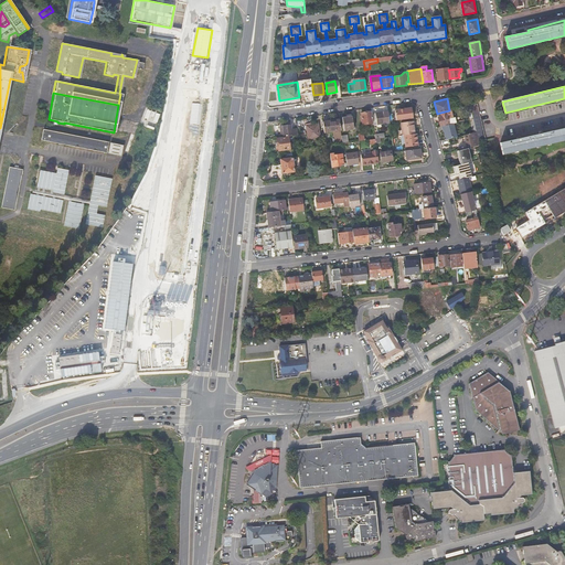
[(396,120),(413,118),(412,109),(409,108),(394,109),(395,114),(396,119),(396,120)]
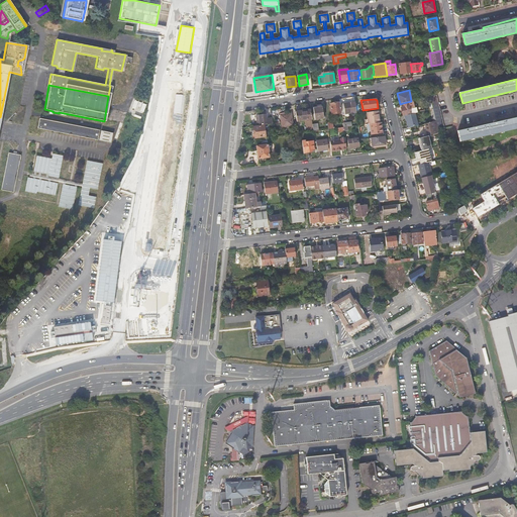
[(411,101),(403,103),(404,105),(401,106),(403,115),(411,113),(410,109),(414,108),(412,101),(411,101)]
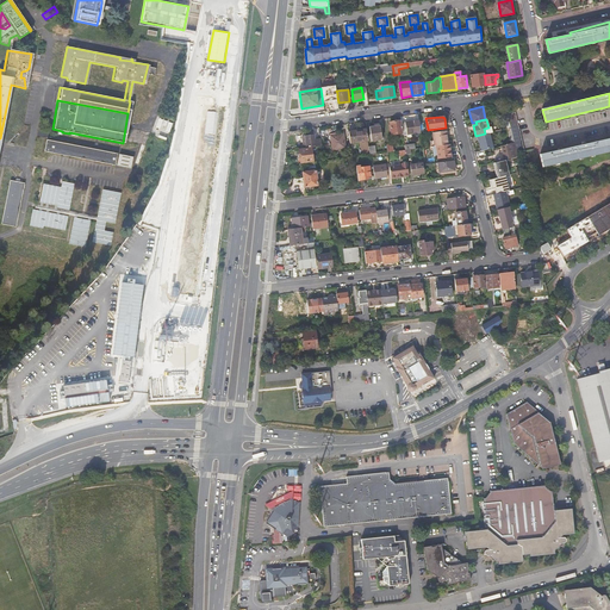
[(403,134),(402,123),(402,120),(390,123),(391,126),(391,132),(392,135),(403,134)]
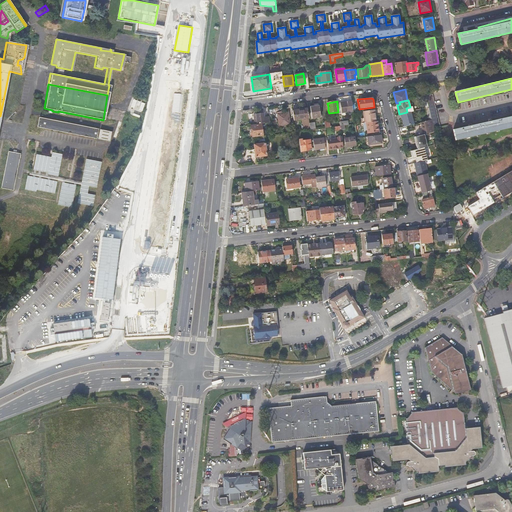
[(338,112),(338,113),(353,111),(353,110),(352,101),(337,103),(338,112)]
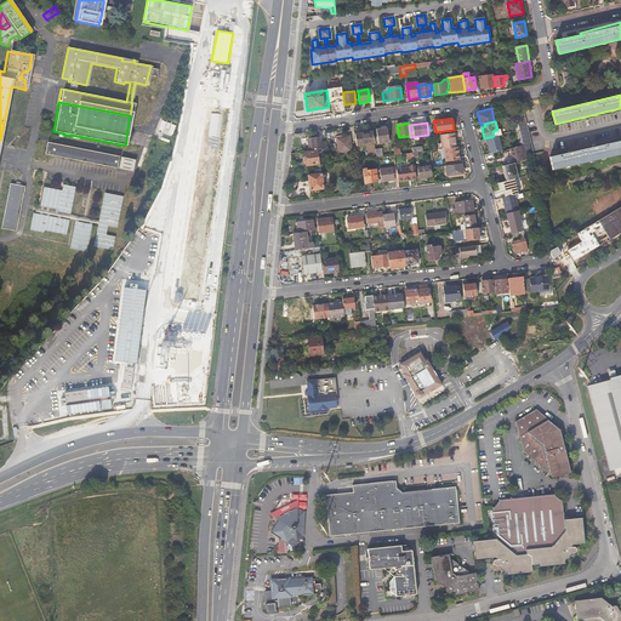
[(377,144),(389,142),(387,129),(376,130),(377,144)]
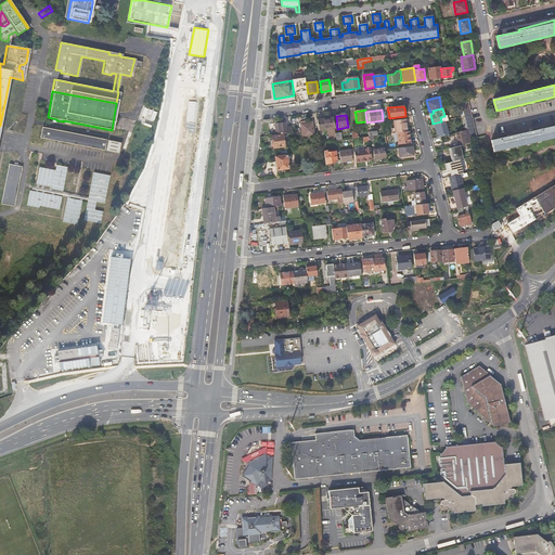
[(317,119),(319,130),(334,128),(333,117),(317,119)]
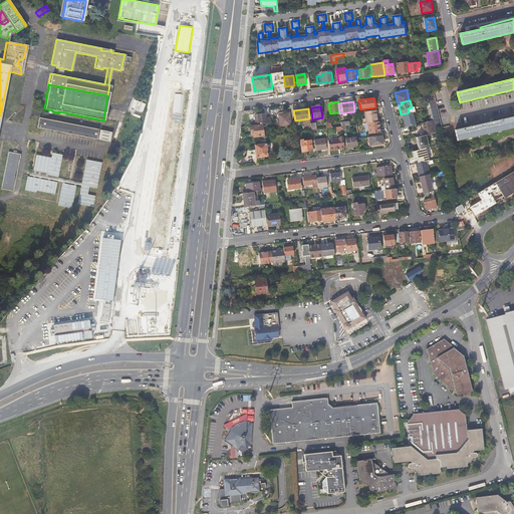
[(365,122),(367,122),(376,121),(375,109),(364,111),(365,122)]
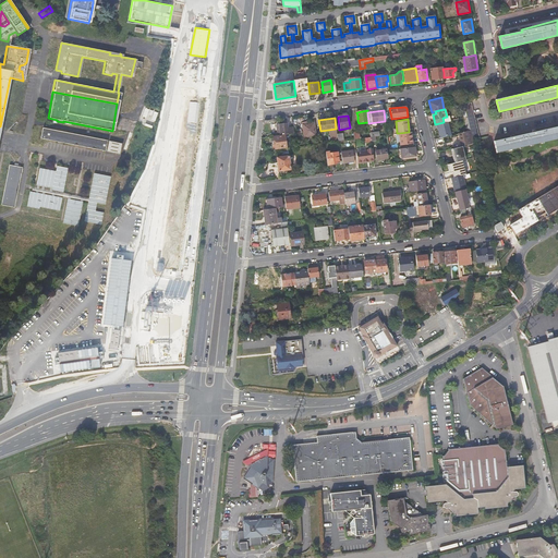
[(280,135),(286,134),(294,133),(293,128),(291,128),(288,128),(287,122),(283,123),(279,124),(280,135)]
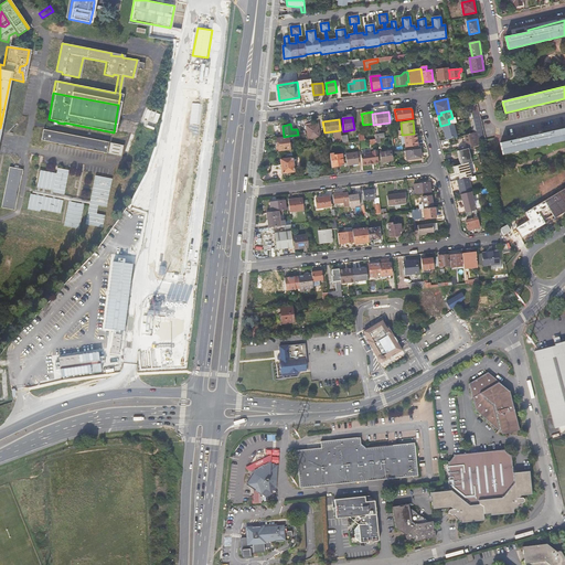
[(447,139),(458,137),(455,124),(444,126),(447,139)]
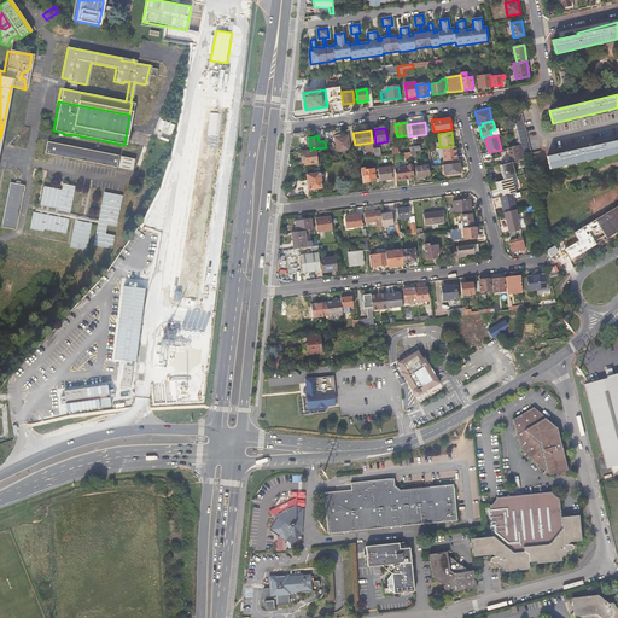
[(336,152),(350,151),(348,136),(334,138),(336,152)]
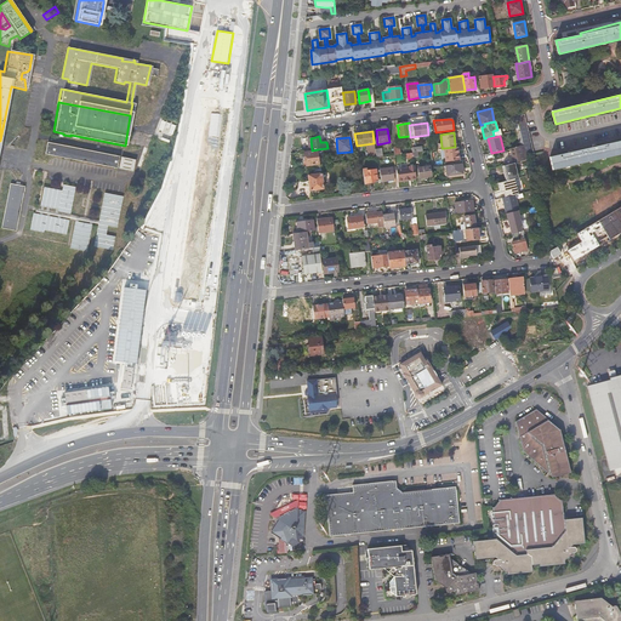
[(620,141),(551,158),(553,170),(620,154),(620,141)]
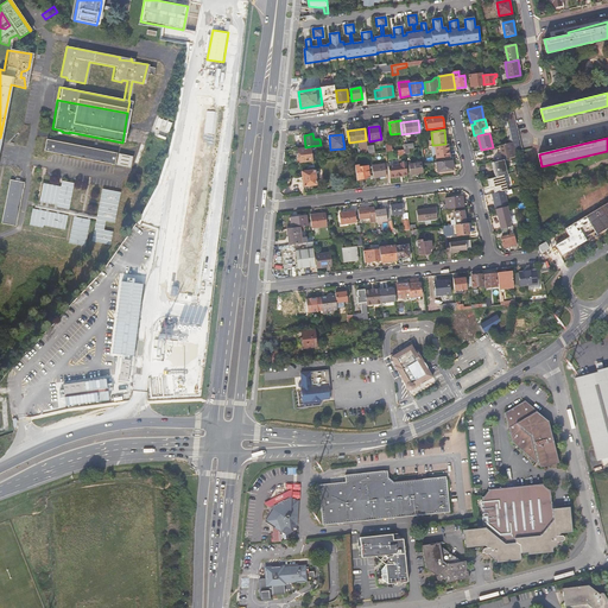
[(114,153),(48,139),(45,151),(112,164),(114,153)]
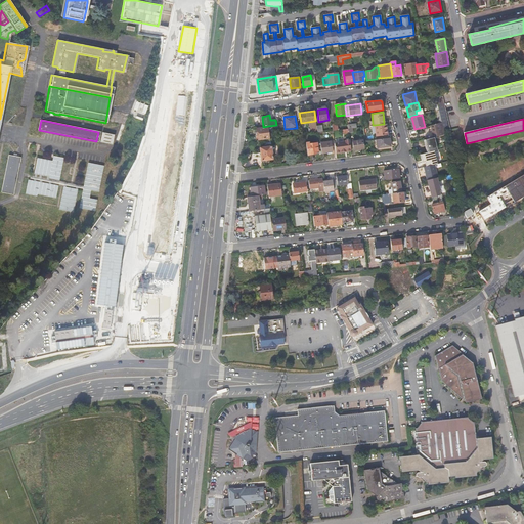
[(444,135),(441,123),(437,124),(430,126),(431,132),(432,132),(433,137),(434,137),(444,135)]
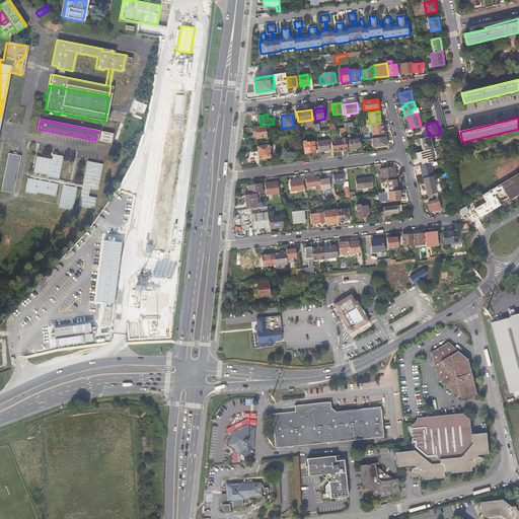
[(380,123),(371,124),(372,135),(383,134),(382,123),(380,123)]
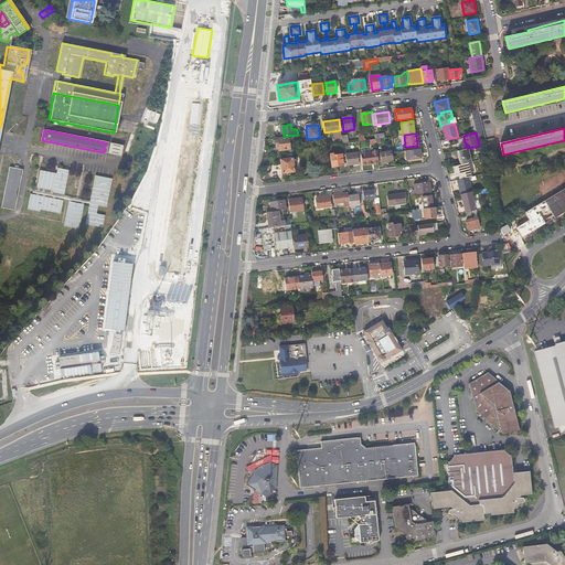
[(279,150),(290,149),(288,137),(277,139),(279,150)]
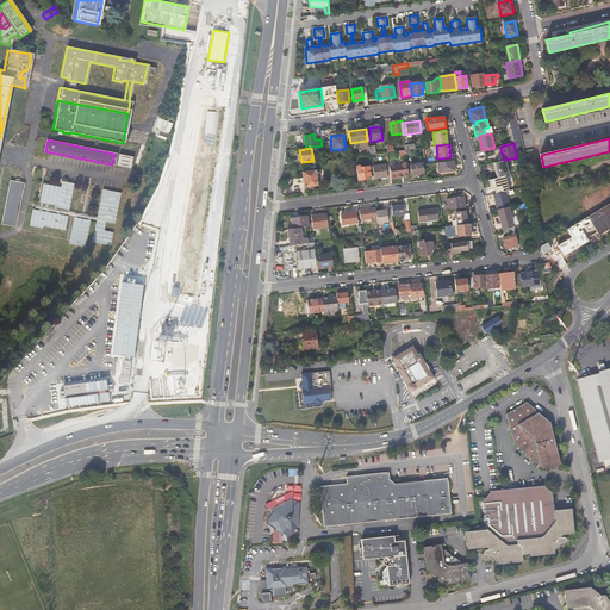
[(114,165),(129,167),(131,157),(117,154),(114,165)]
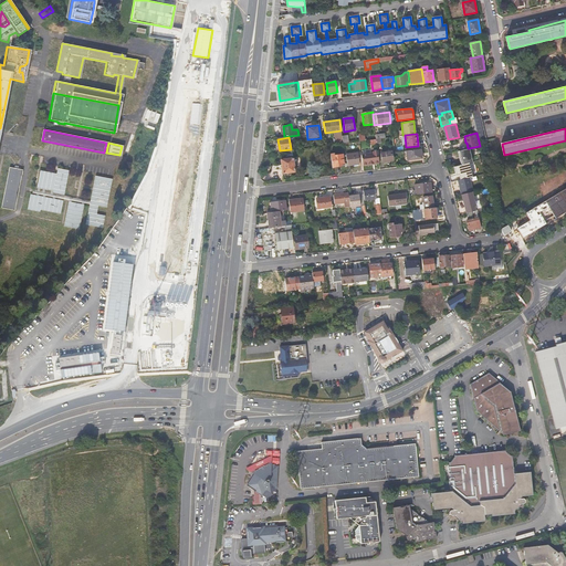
[(462,164),(472,161),(469,148),(468,148),(459,150),(462,164)]
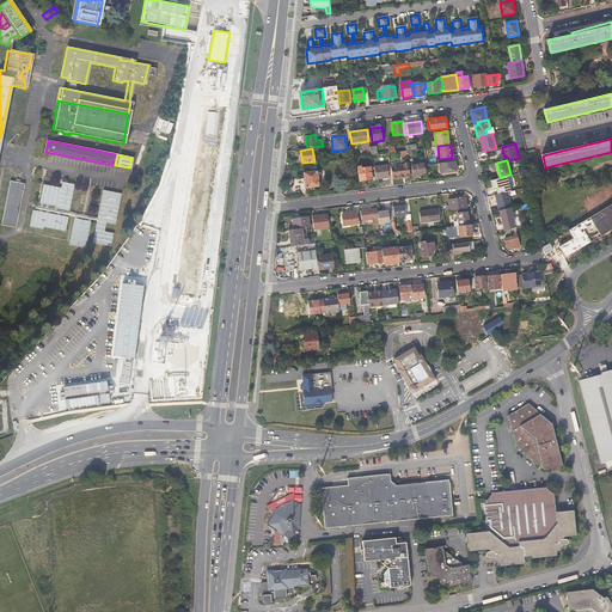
[(454,161),(438,163),(439,173),(456,171),(454,161)]
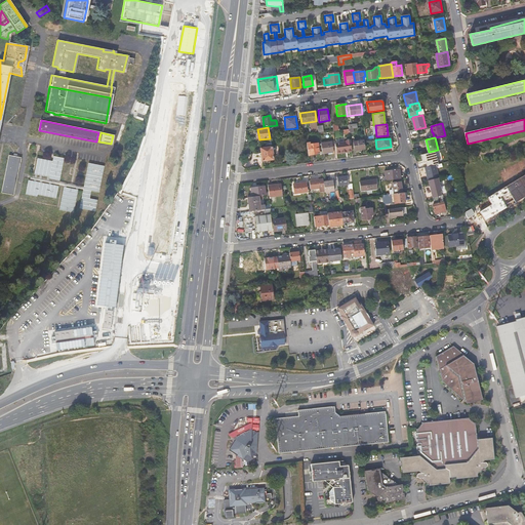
[(335,144),(336,153),(352,151),(350,139),(346,140),(346,142),(335,144)]
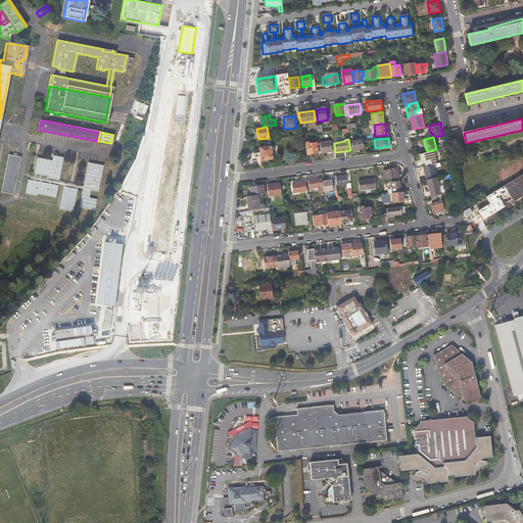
[(357,148),(363,147),(362,140),(351,141),(352,149),(358,149),(357,148)]
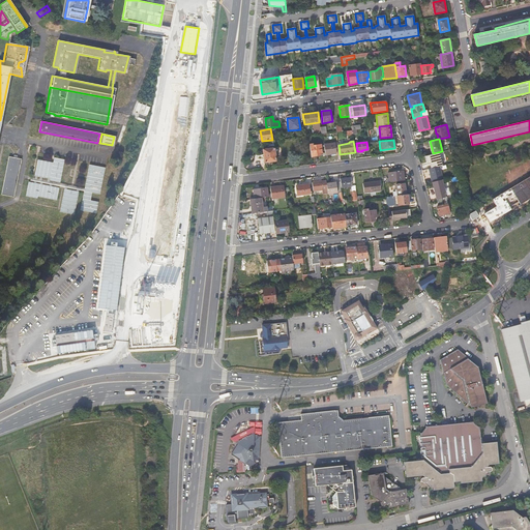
[(310,144),(312,156),(322,155),(321,145),(313,146),(313,144),(310,144)]
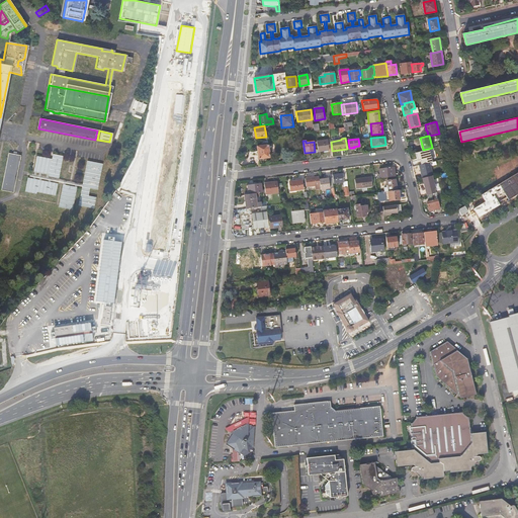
[(317,142),(318,152),(329,150),(328,141),(317,142)]
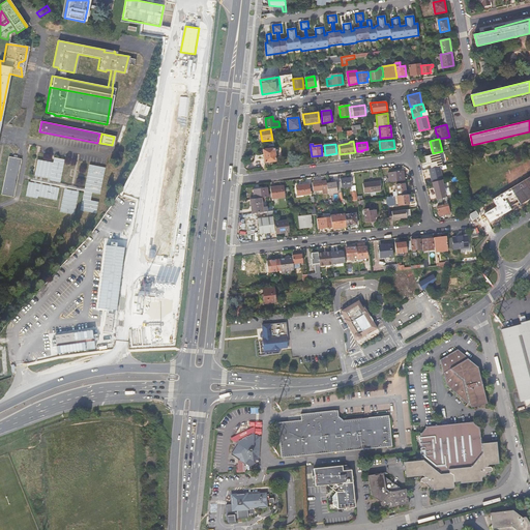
[(265,163),(275,160),(274,148),(264,149),(265,163)]
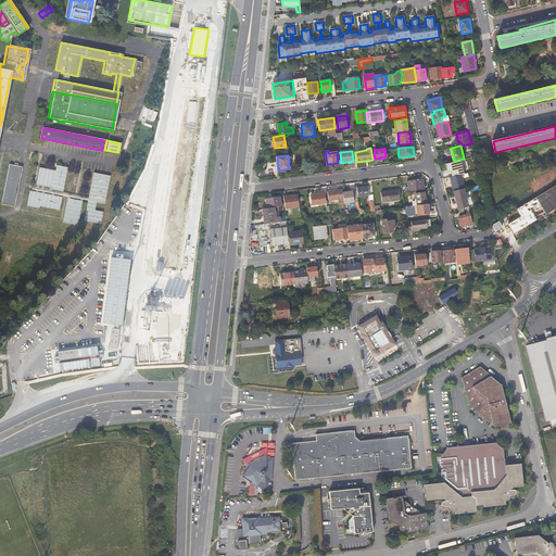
[(1,204),(14,207),(22,167),(9,164),(1,204)]
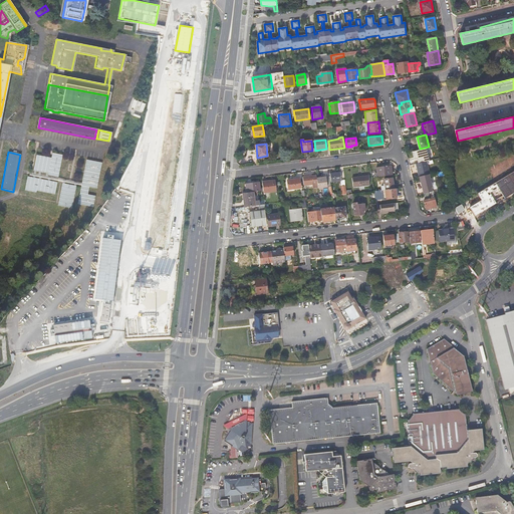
[(51,158),(37,155),(34,171),(48,174),(48,175),(58,177),(63,155),(52,153),(51,158)]
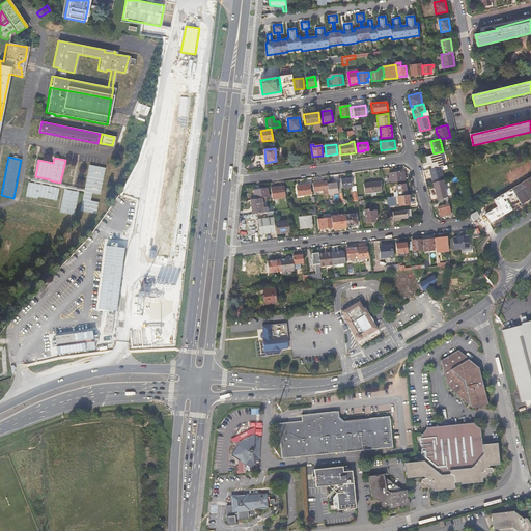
[(441,169),(447,168),(446,164),(441,166),(439,161),(428,163),(430,174),(442,171),(441,169)]
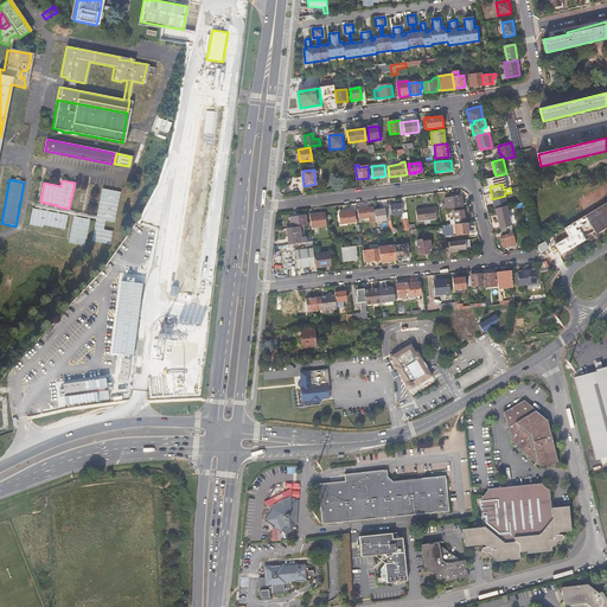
[(121,192),(102,189),(93,241),(110,244),(113,231),(104,230),(106,221),(115,223),(121,192)]
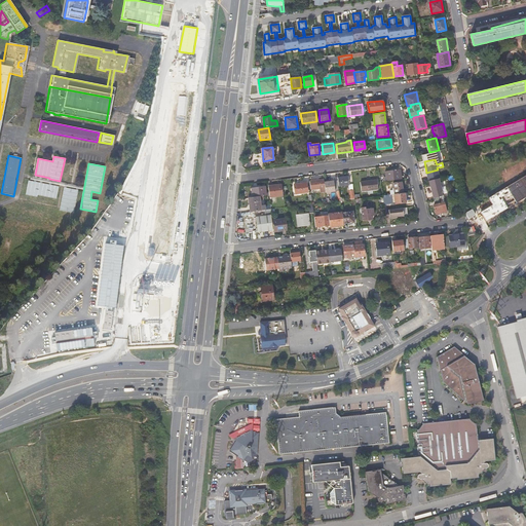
[(384,181),(401,179),(400,170),(384,171),(385,177),(384,178),(384,181)]
